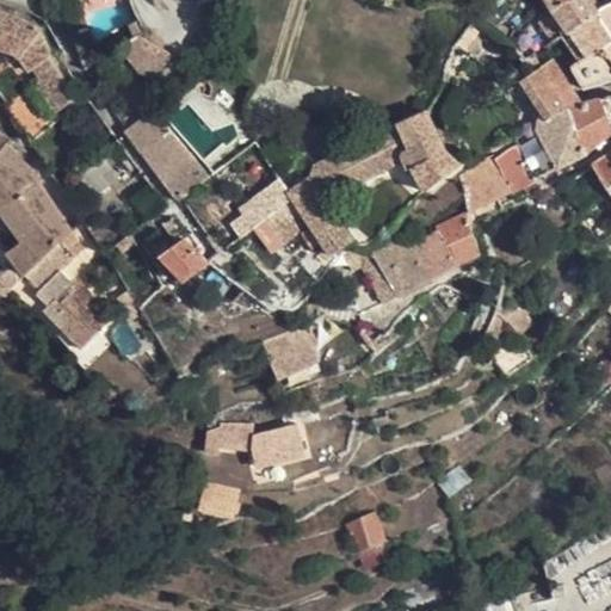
[(544,0),(553,12),(573,0),(544,0)]
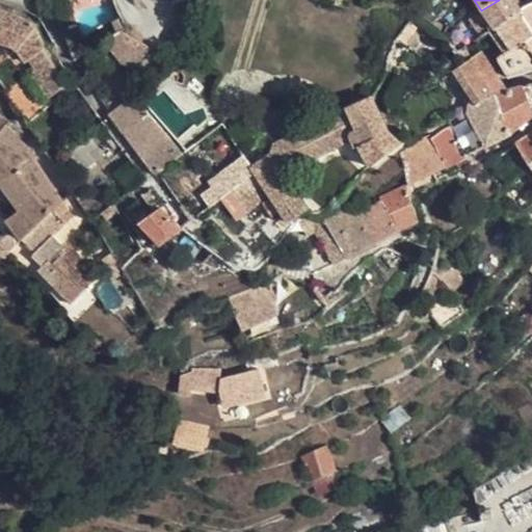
[(513,6),(517,4),(514,0),(499,0),(481,10),(485,18),(495,28),(517,12),(513,6)]
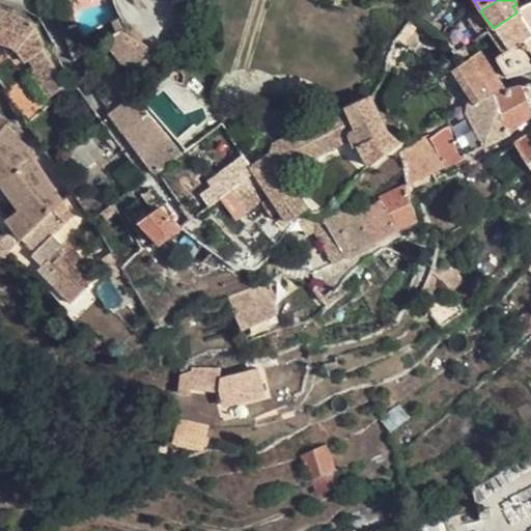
[(520,9),(519,10),(530,28),(530,35),(525,40),(530,50),(530,1),(520,9)]
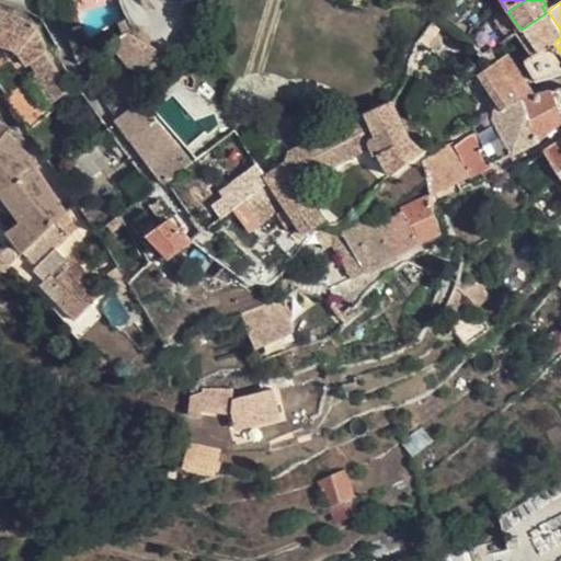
[(30,64),(36,73),(54,60),(47,50),(48,49),(38,26),(0,10),(0,44),(6,46),(15,52),(18,53),(25,66),(30,64)]
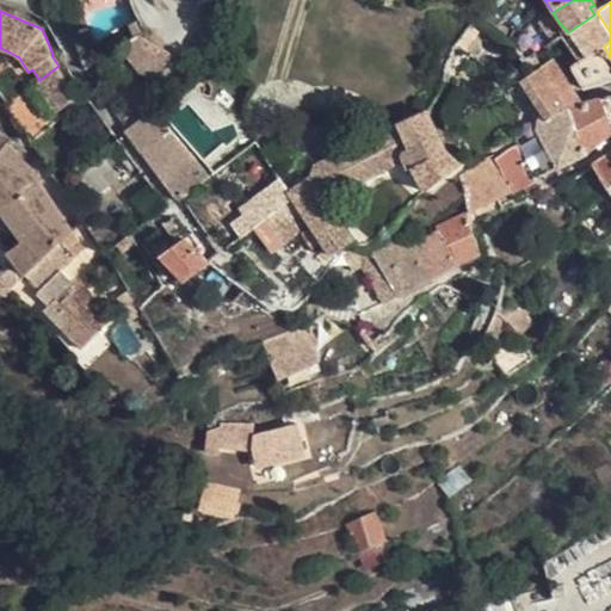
[(610,32),(597,12),(594,14),(568,32),(585,55),(579,61),(572,67),(582,88),(610,79),(610,57),(604,47),(610,41),(610,32)]
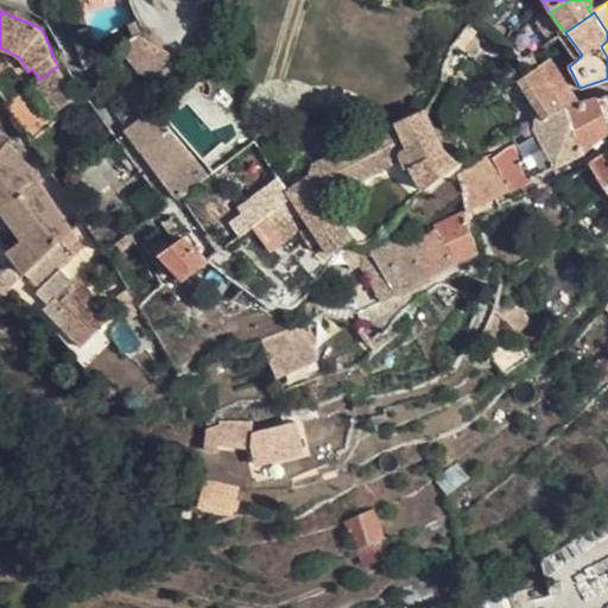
[(558,37),(565,32),(555,20),(544,27),(543,30),(551,42),(558,37)]
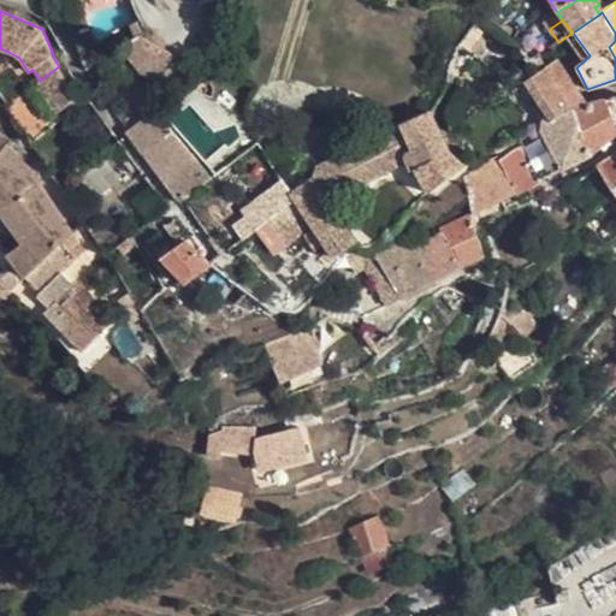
[(590,55),(573,33),(566,37),(584,61),(590,55)]
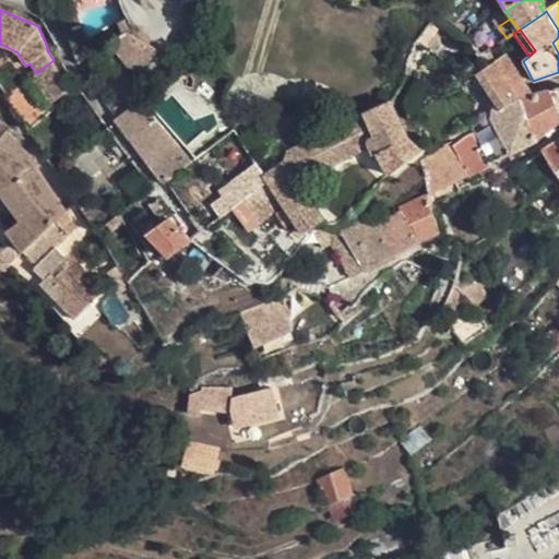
[(137,49),(152,55),(157,50),(154,47),(126,31),(109,43),(134,74),(143,66),(137,49)]
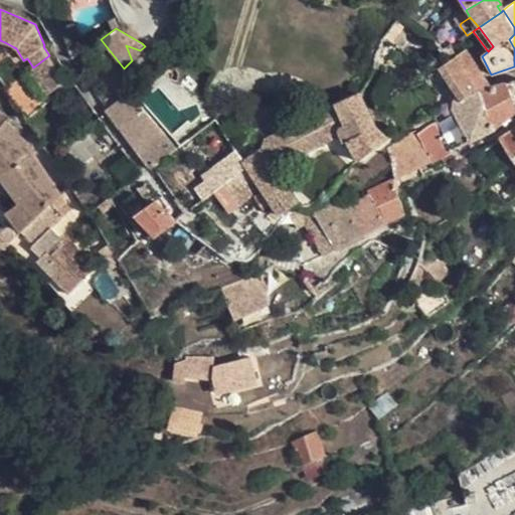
[(132,60),(140,50),(126,45),(132,60)]
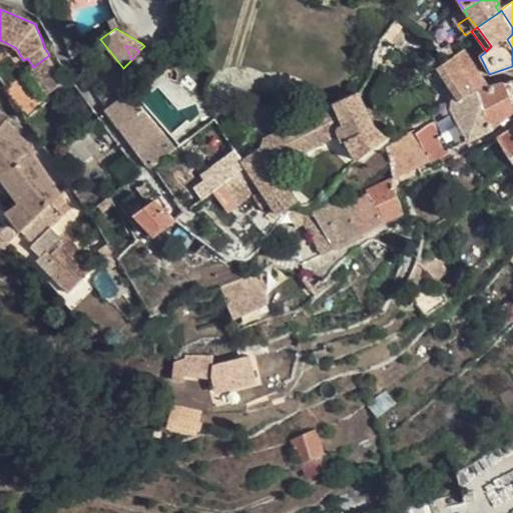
[(438,67),(459,98),(475,89),(487,85),(464,50),(449,60),(438,67)]
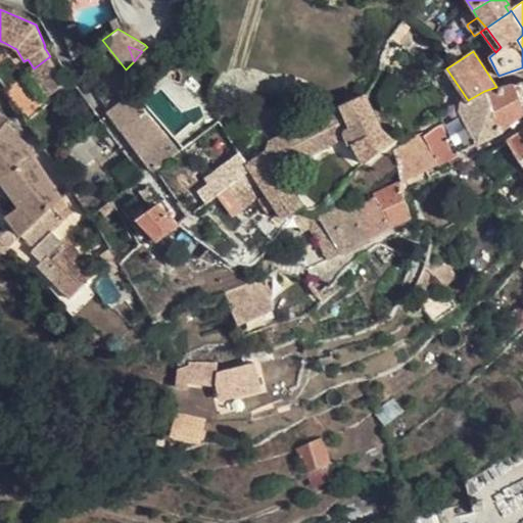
[(67,82),(50,56),(34,68),(31,70),(48,96),(67,82)]
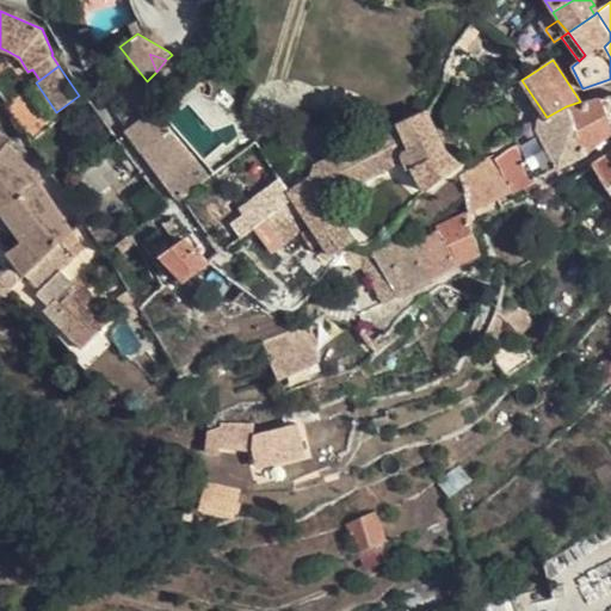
[(610,93),(600,97),(610,122),(610,93)]
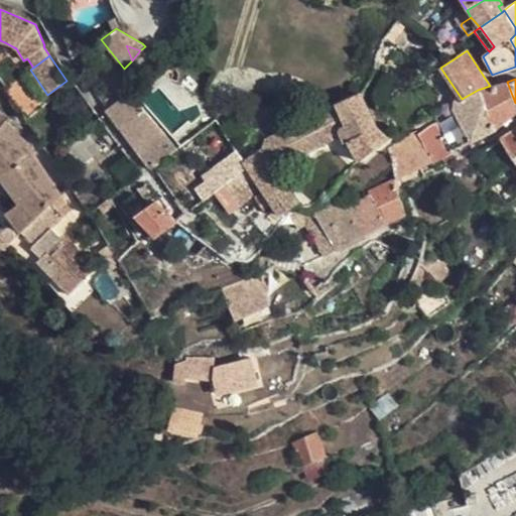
[(490,86),(478,90),(487,109),(484,111),(495,128),(515,112),(515,103),(507,82),(490,86)]
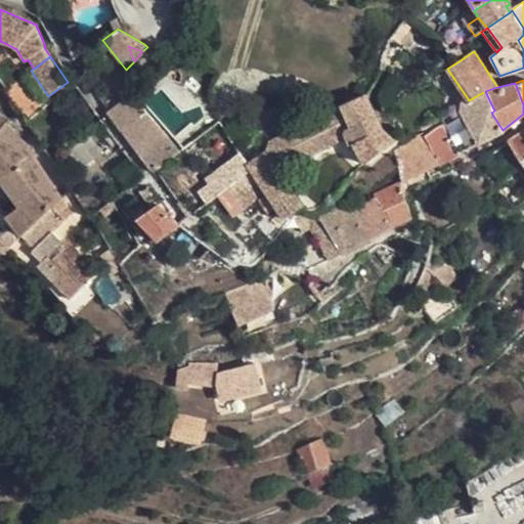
[(444,124),(459,153),(503,130),(491,113),(494,111),(485,91),(469,100),(464,102),(460,112),(461,116),(444,124)]
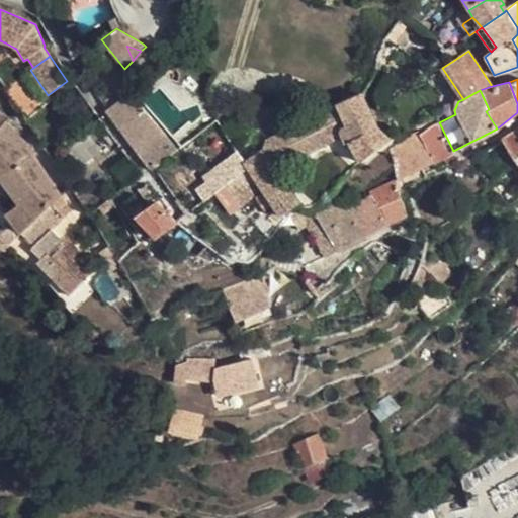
[(178,149),(128,91),(106,110),(120,128),(125,123),(158,164),(178,149)]
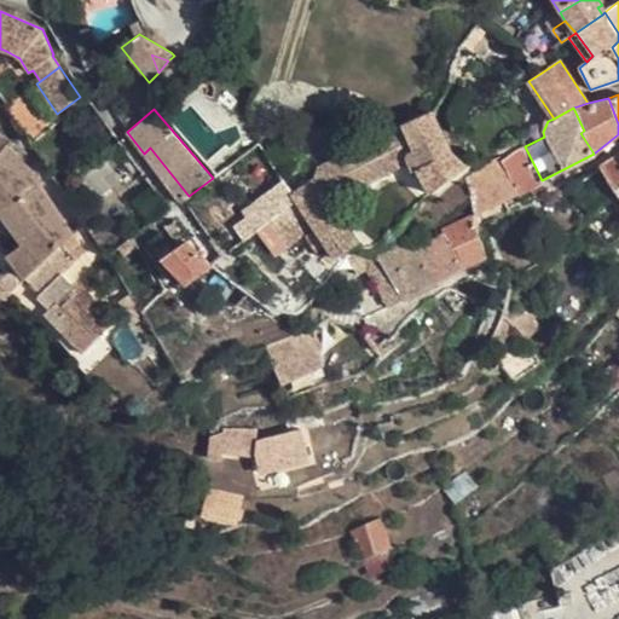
[(452,178),(455,175),(467,171),(464,166),(451,152),(432,111),(401,123),(418,157),(423,167),(416,171),(429,192),(452,178)]
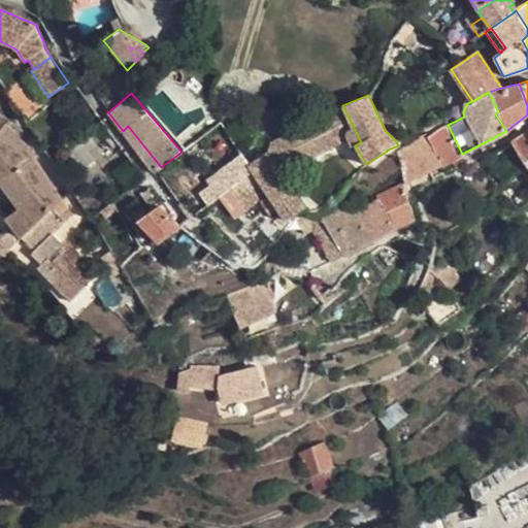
[(321,117),(267,142),(269,151),(282,169),(357,134),(342,105),(334,109),(338,118),(325,125),(321,117)]
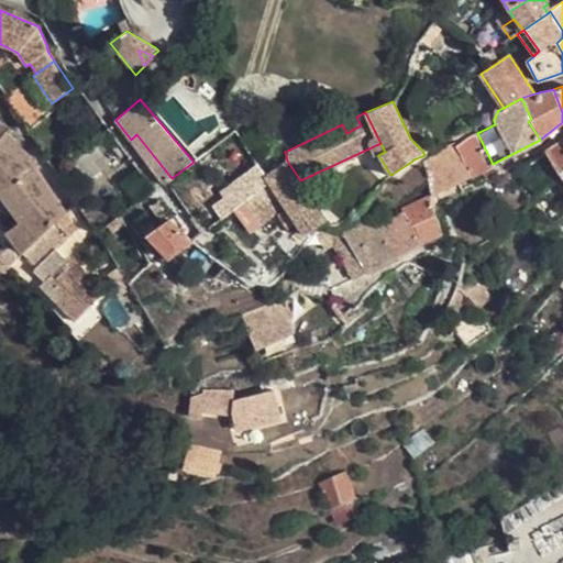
[(356,117),(342,124),(346,133),(361,125),(356,117)]
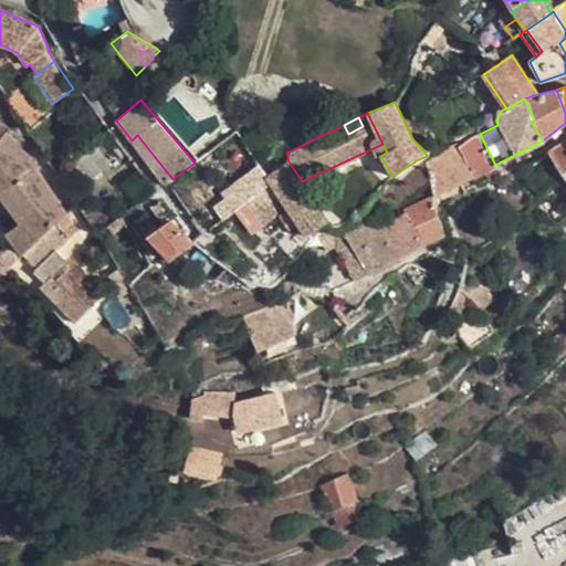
[(0,143),(7,136),(12,129),(0,121),(0,143)]
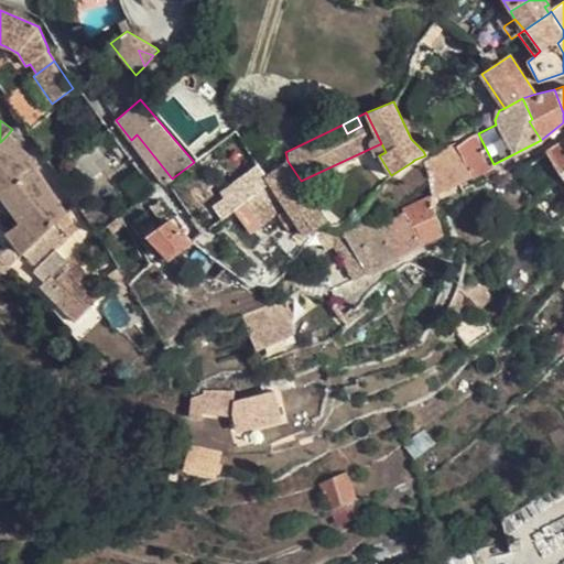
[(478,133),(456,143),(473,175),(494,164),(478,133)]
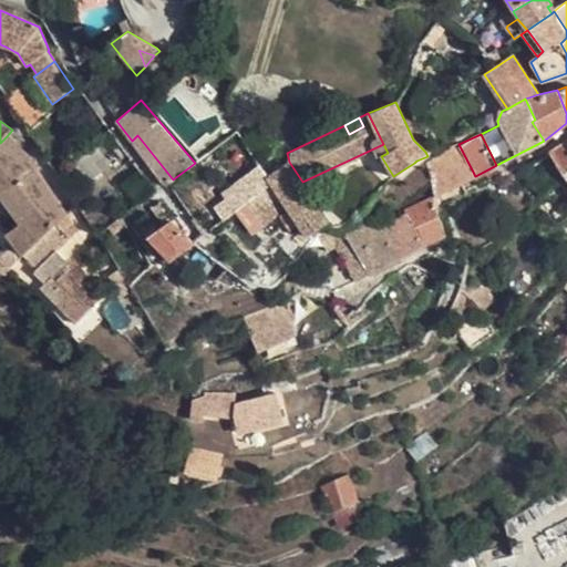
[(173,179),(137,135),(132,141),(166,184),(173,179)]
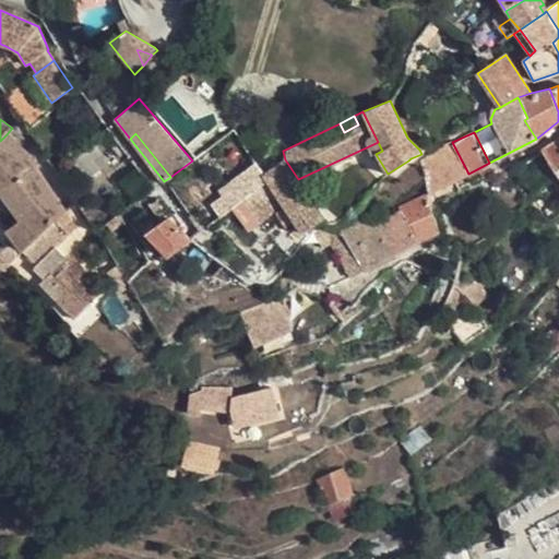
[(51,225),(66,212),(52,190),(32,162),(26,155),(7,134),(0,141),(0,157),(18,175),(42,212),(46,218),(51,225)]
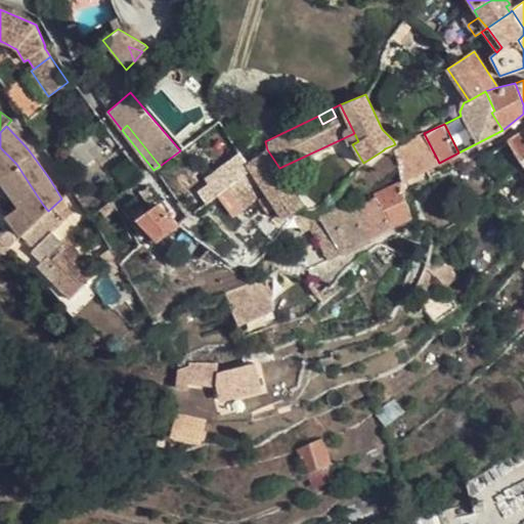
[(400,181),(403,190),(433,177),(429,168),(439,163),(424,133),(423,131),(395,144),(385,148),(400,181)]
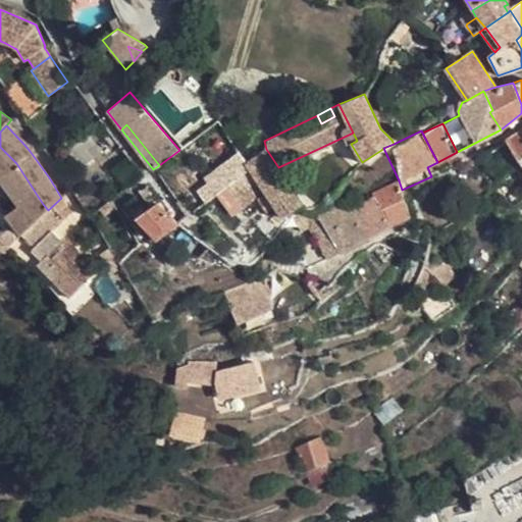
[(521,164),(521,132),(506,141),(518,161),(521,164)]
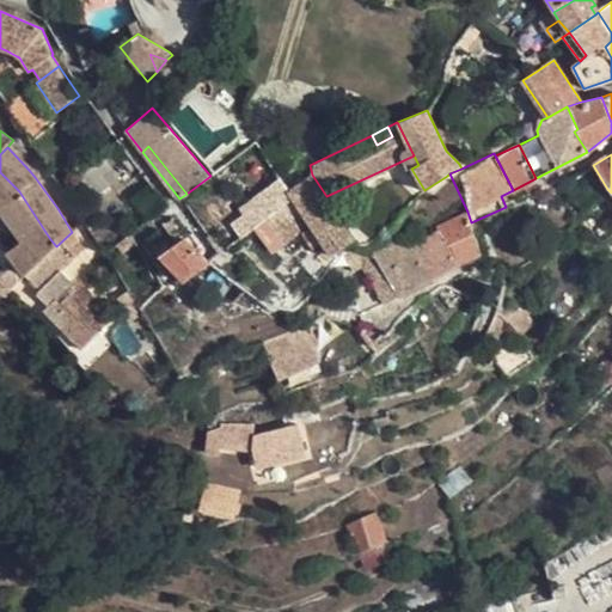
[(0,172),(0,191),(8,200),(19,191),(0,172)]
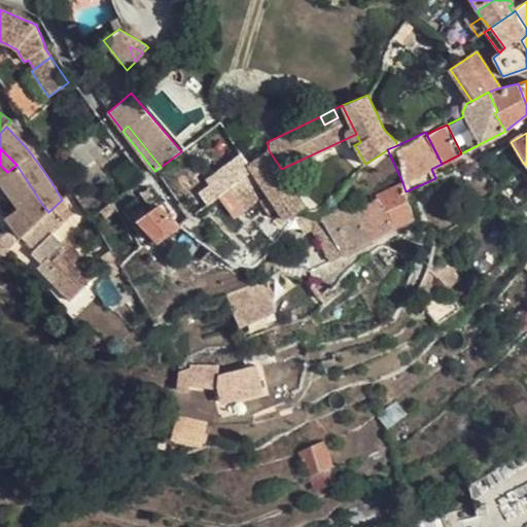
[(269,150),(249,165),(253,171),(268,192),(269,195),(273,200),(292,185),(281,169),(269,150)]
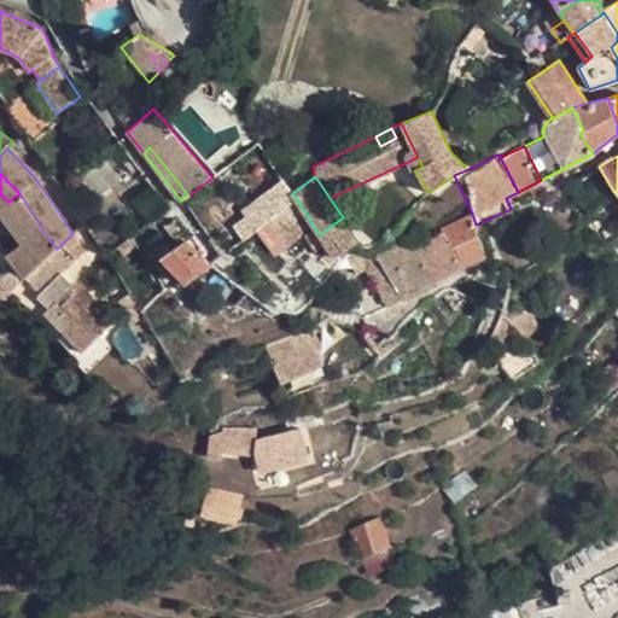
[(255,200),(268,220),(297,200),(292,193),(283,181),(255,200)]
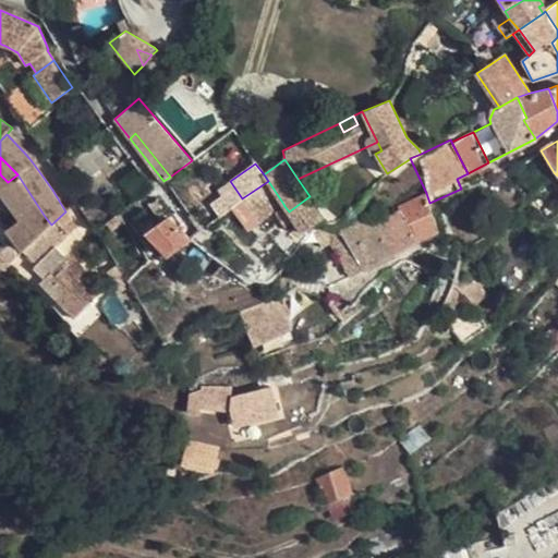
[(41,211),(17,174),(8,182),(2,187),(26,218),(29,216),(33,220),(41,211)]
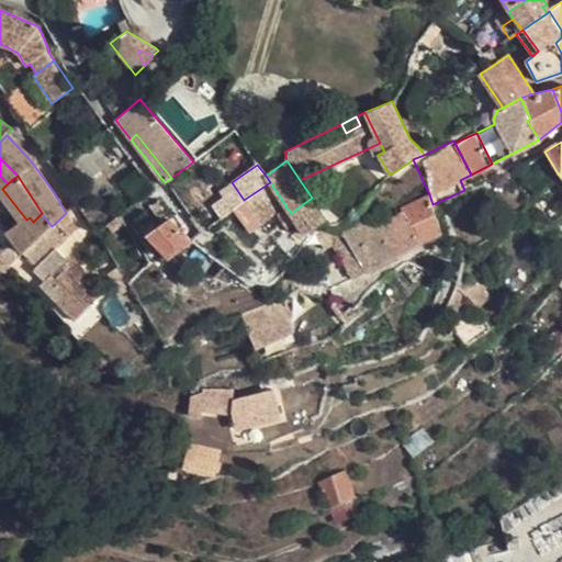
[(285,205),(270,182),(244,200),(261,224),(285,205)]
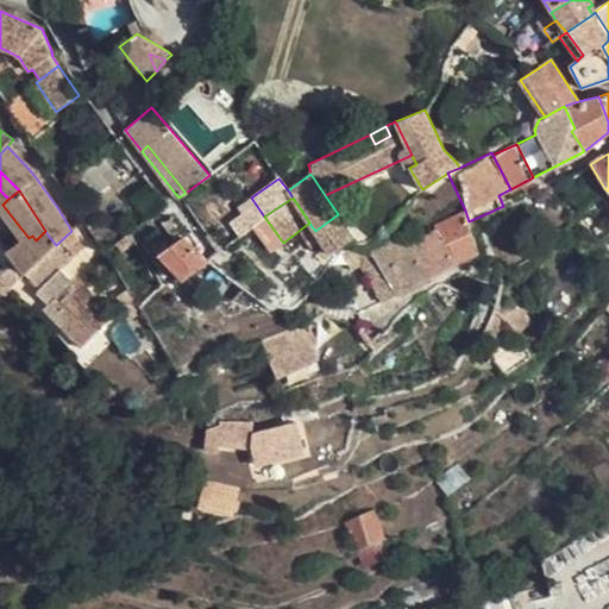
[(438,228),(456,262),(478,251),(471,232),(469,221),(465,211),(435,225),(438,228)]
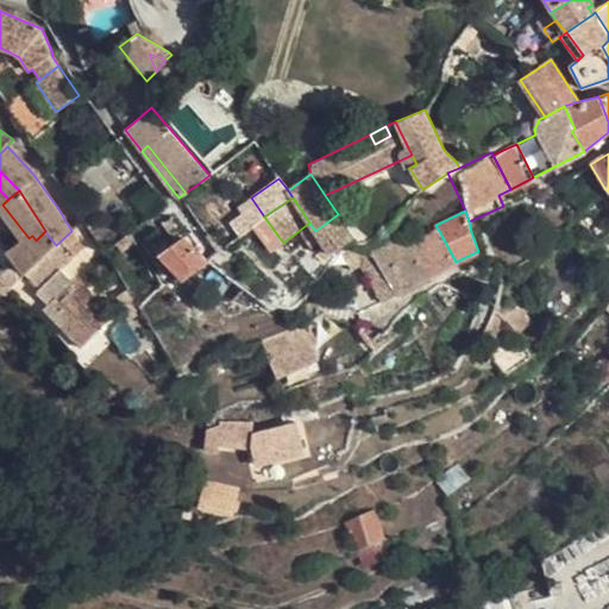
[(338,214),(315,231),(316,233),(321,240),(330,255),(334,251),(353,238),(338,214)]
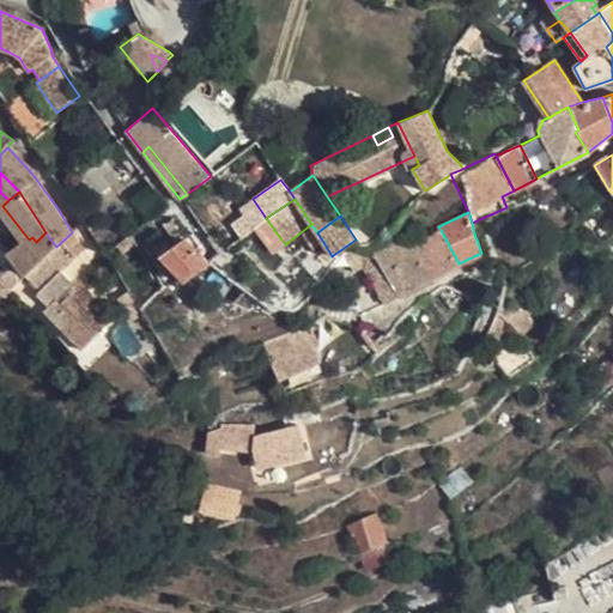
[(311,224),(285,244),(292,254),(308,242),(319,235),(317,232),(313,226),(311,224)]
